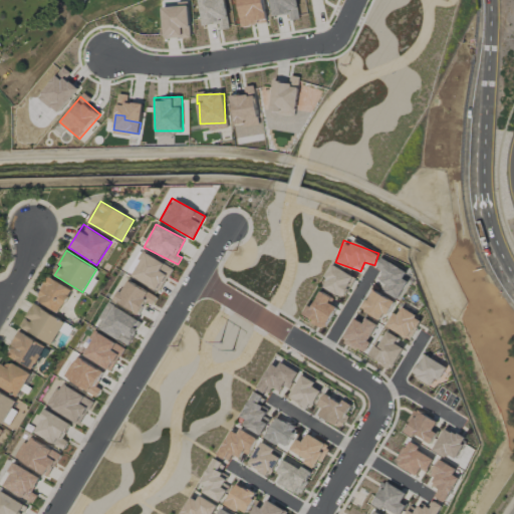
[(172,266),(139,252),(129,276),(162,290),(172,266)]
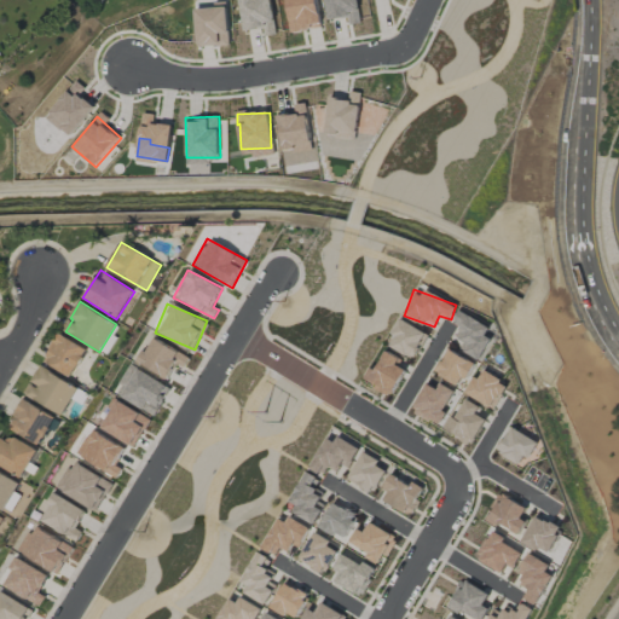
[(461,328),(456,336),(463,340),(458,350),(480,359),(495,328),(458,311),(452,324),(461,328)]
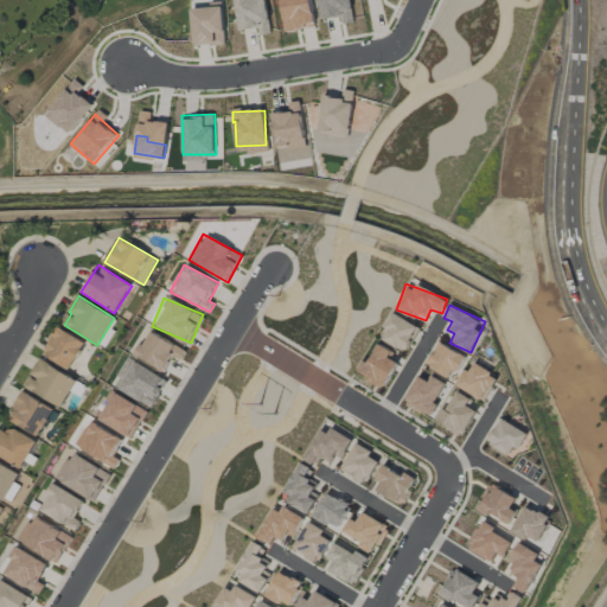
[(377,337),(404,352),(419,327),(391,312),(377,337)]
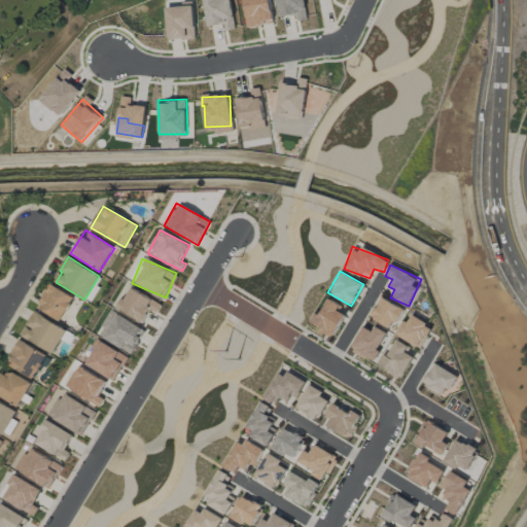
[(74,297),(49,284),(37,308),(61,321),(74,297)]
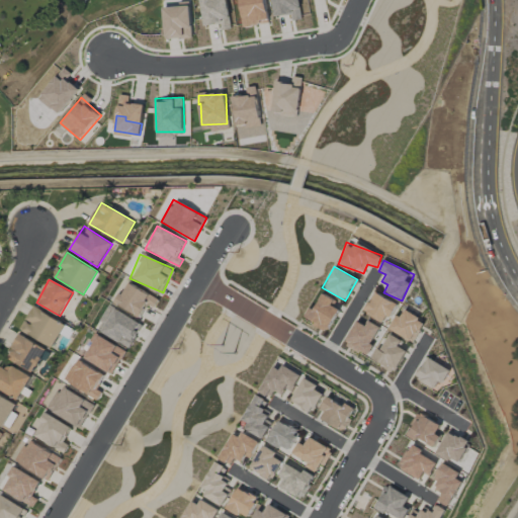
[(154,308),(159,300),(127,282),(115,303),(140,318),(148,305),(154,308)]
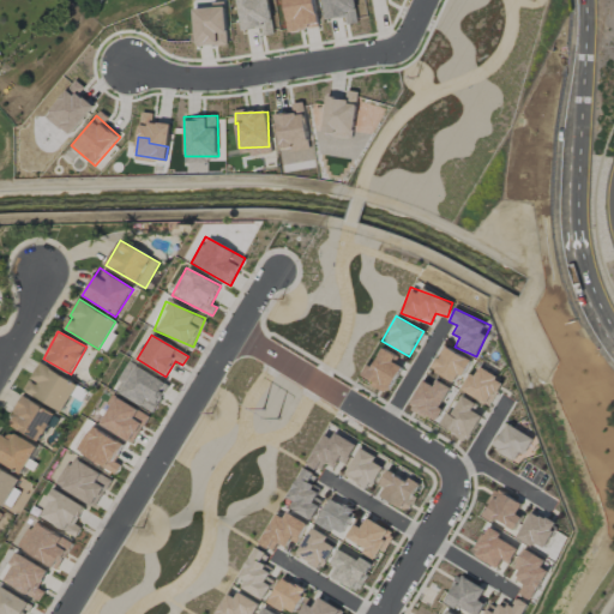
[(459,383),(469,357),(441,348),(432,372),(459,383)]
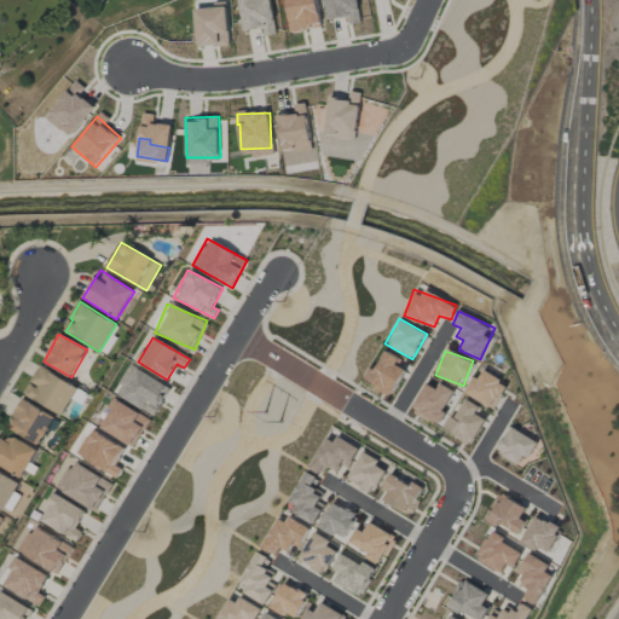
[(363,380),(391,395),(408,366),(385,353),(375,370),(370,368),(363,380)]
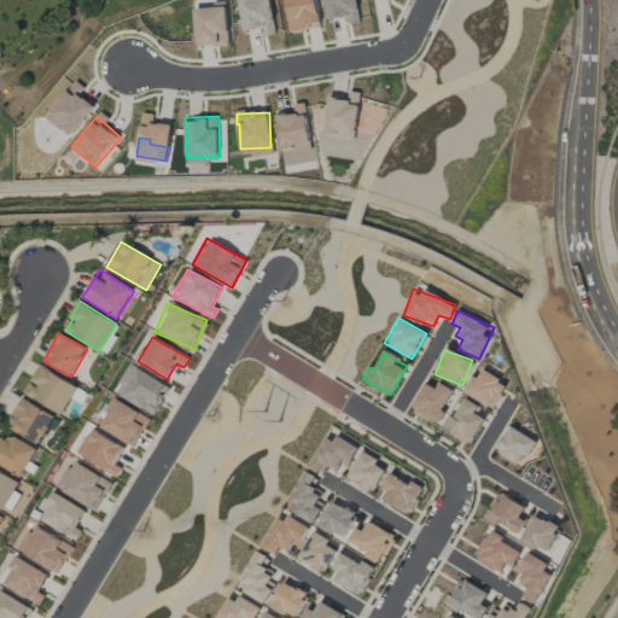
[(62,415),(79,388),(40,365),(23,392),(62,415)]
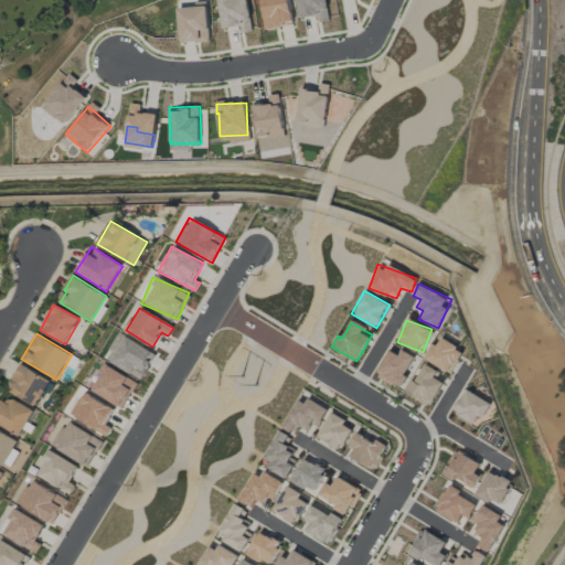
[(104,360),(140,380),(155,353),(119,333),(104,360)]
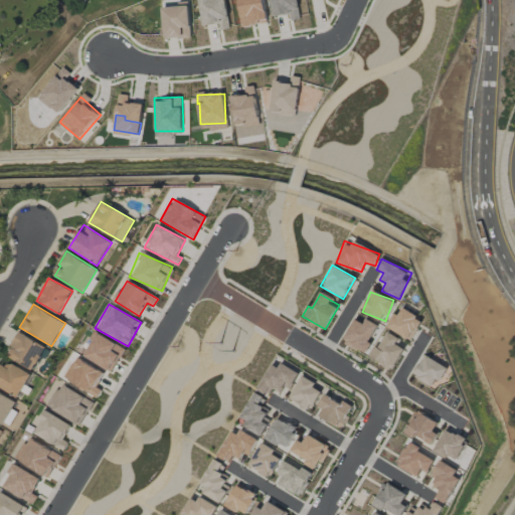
[(388,328),(411,340),(422,319),(399,307),(388,328)]
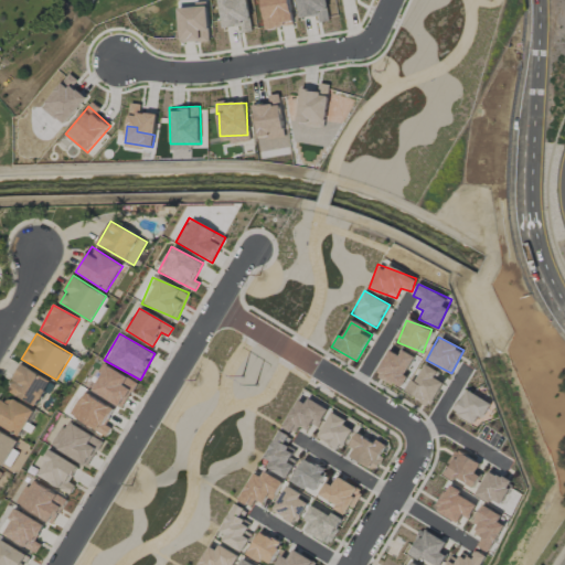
[(398,388),(416,358),(401,349),(397,354),(390,350),(375,374),(398,388)]
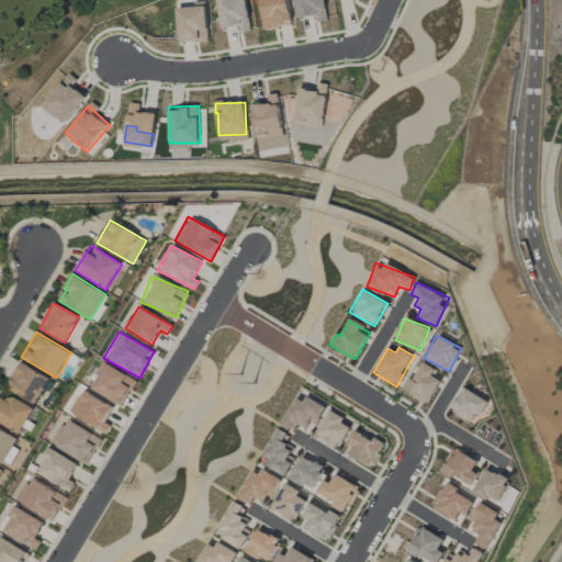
[(135,378),(102,362),(93,381),(83,377),(80,384),(123,404),(135,378)]
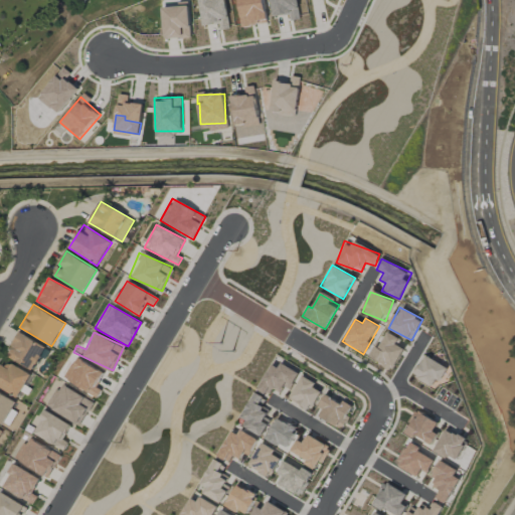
[(404,349),(397,345),(400,339),(387,332),(378,347),(375,345),(368,357),(392,370),(404,349)]
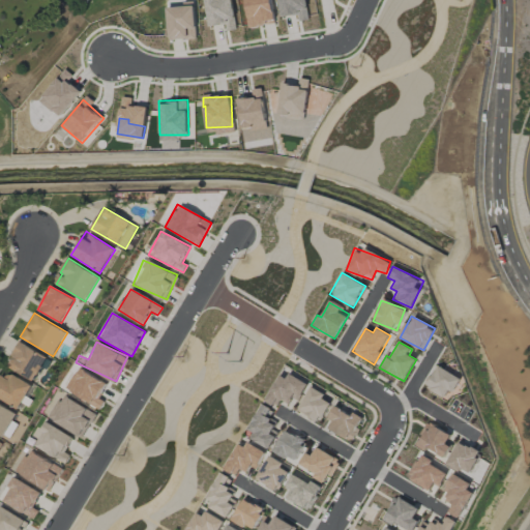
[(6,367),(36,380),(47,355),(17,343),(6,367)]
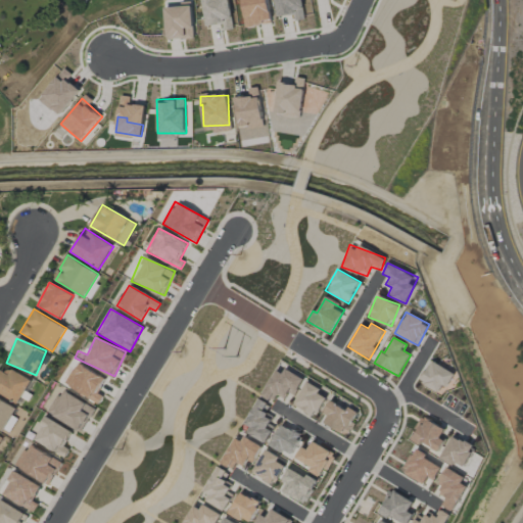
[(454,374),(432,361),(419,381),(439,394),(454,374)]
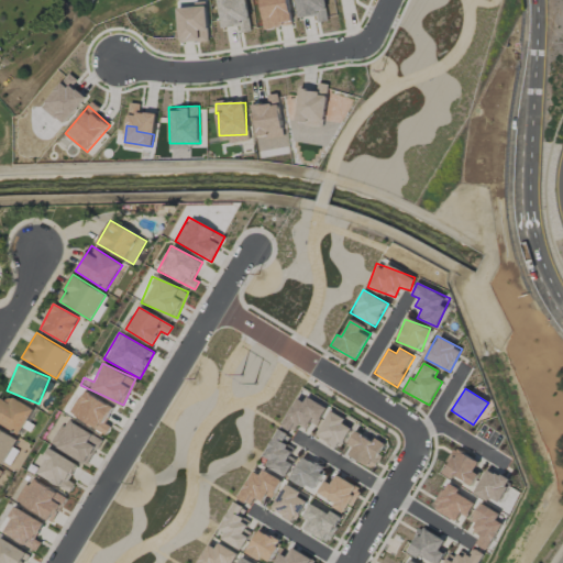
[(106,423),(113,407),(83,392),(70,415),(107,433),(111,427),(106,423)]
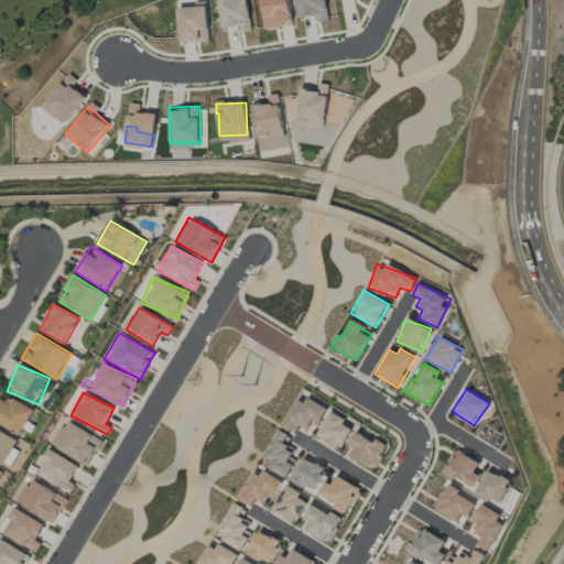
[(0,394),(0,424),(21,434),(32,410),(0,394)]
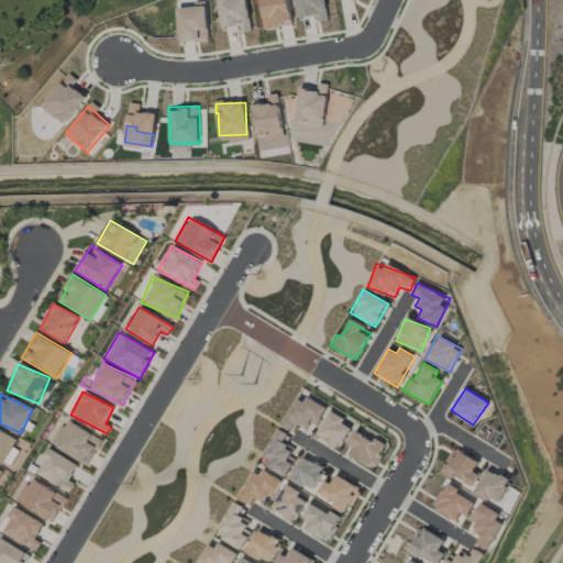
[(307,429),(310,422),(318,427),(327,408),(298,395),(283,427),(294,431),(297,424),(307,429)]
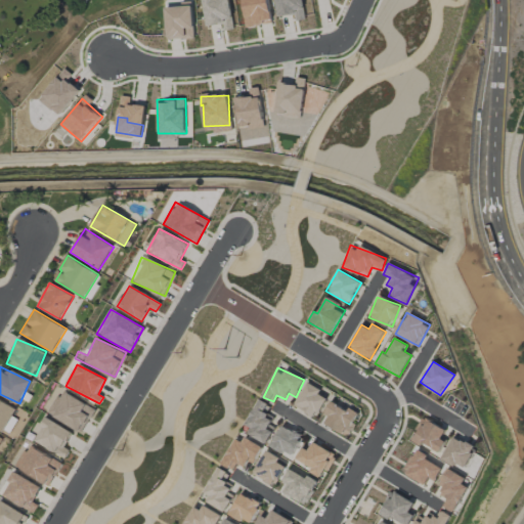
[(295,407),(317,418),(326,398),(319,395),(321,389),(306,382),(295,407)]
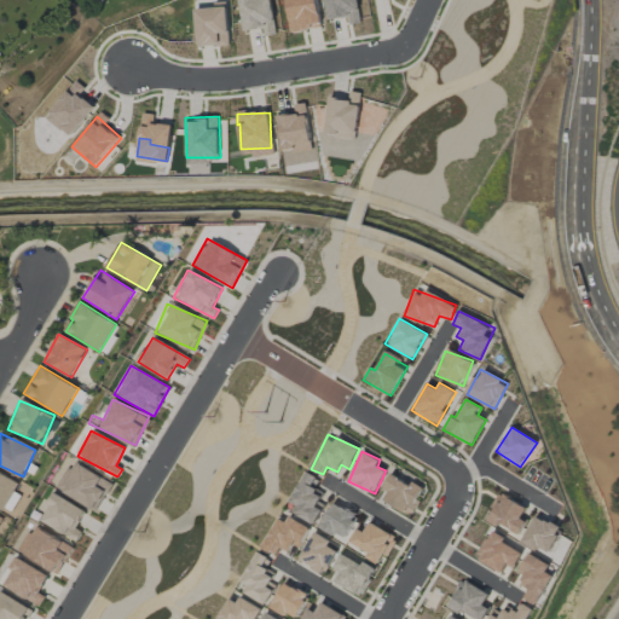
[(113,484),(73,461),(56,489),(96,512),(113,484)]
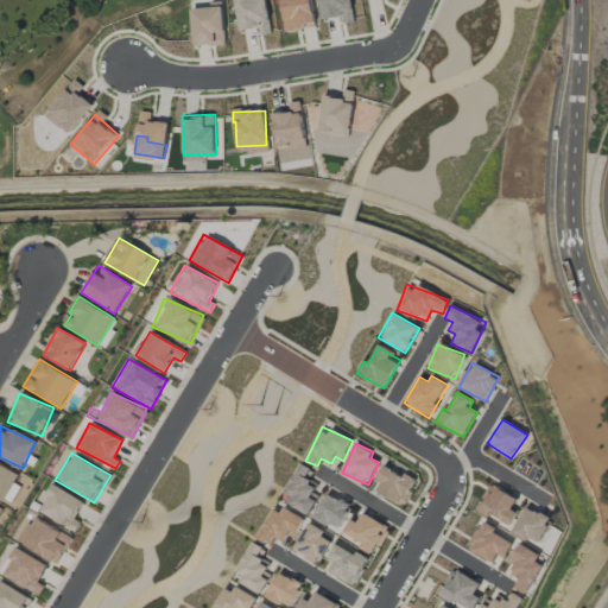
[(20,475),(0,462),(0,500),(10,506),(20,487),(14,483),(20,475)]
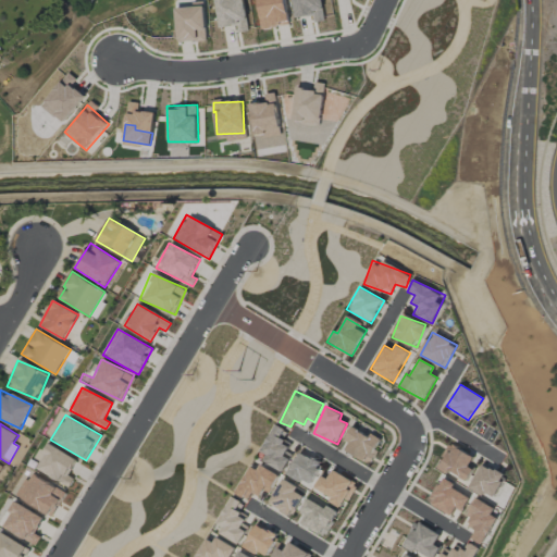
[(263,461),(281,471),(294,447),(280,440),(285,430),(275,424),(260,452),(267,455),(263,461)]
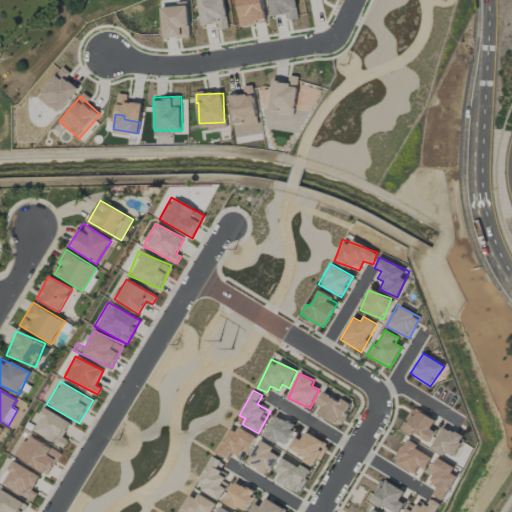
[(315,412),(338,426),(351,404),(342,399),(340,402),(326,393),(315,412)]
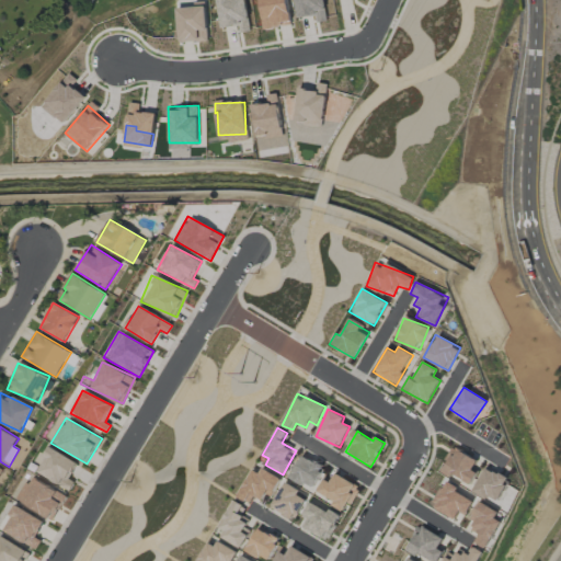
[(78,464),(49,447),(34,472),(68,492),(75,482),(68,479),(78,464)]
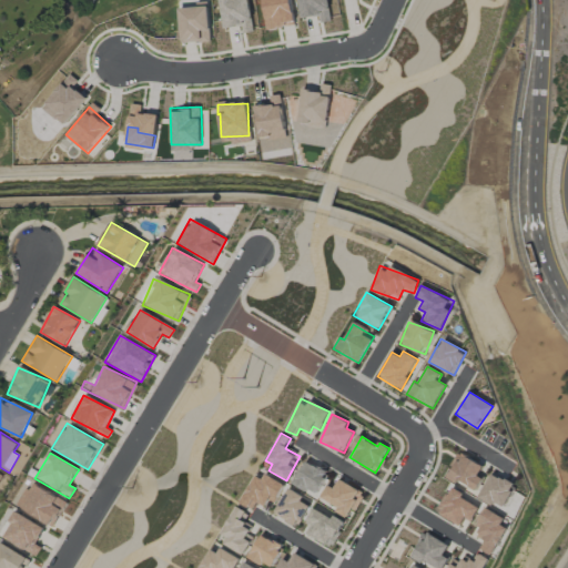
[(447,479),(462,487),(464,484),(476,490),(484,478),(478,475),(483,466),(457,453),(449,467),(453,469),(447,479)]
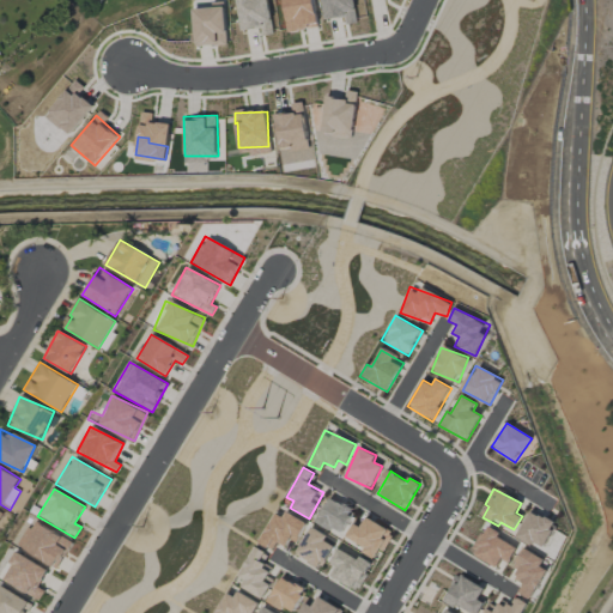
[(316,525),(341,536),(353,509),(329,497),(316,525)]
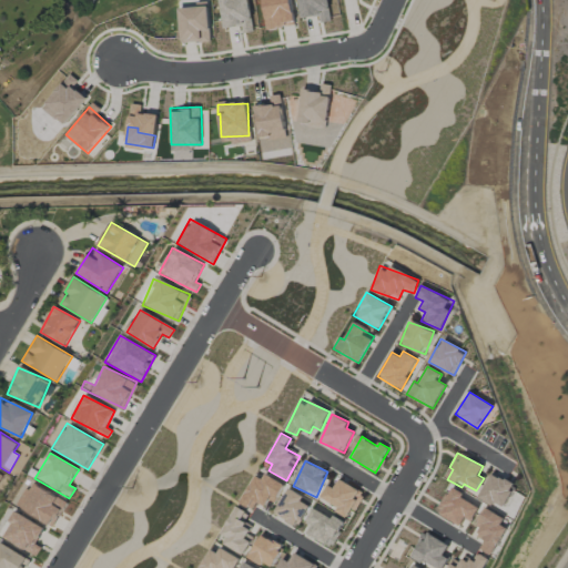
[(257,499),(272,507),(284,486),(257,472),(240,503),(252,509),(257,499)]
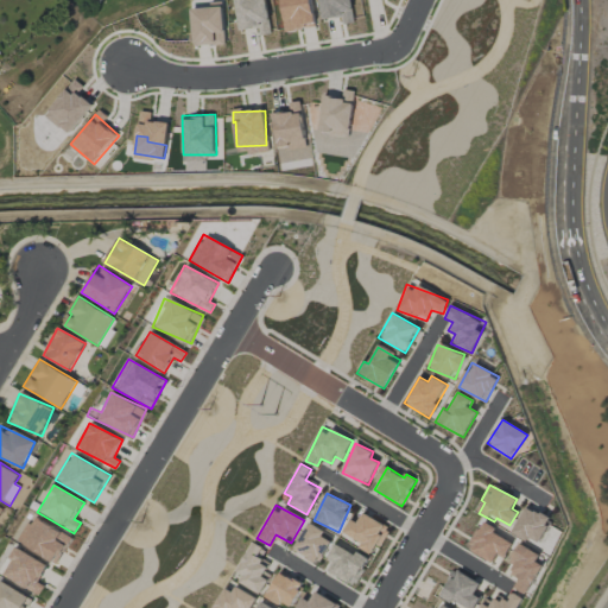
[(551,520),(529,506),(511,532),(527,543),(531,537),(538,543),(551,520)]
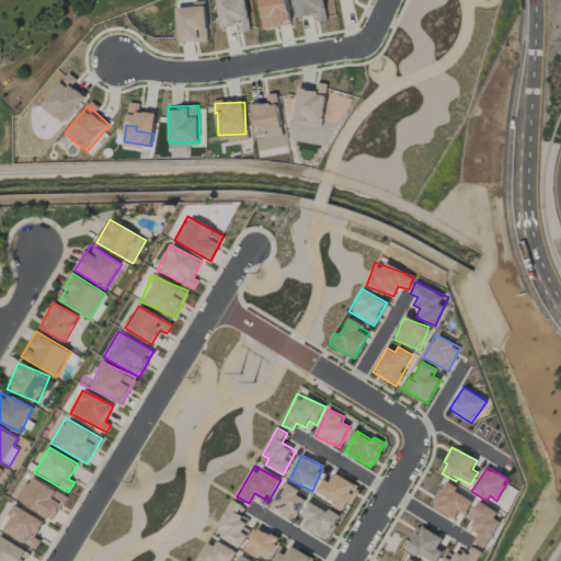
[(359,487),(335,472),(330,482),(323,479),(317,491),(334,501),(331,505),(344,512),(359,487)]
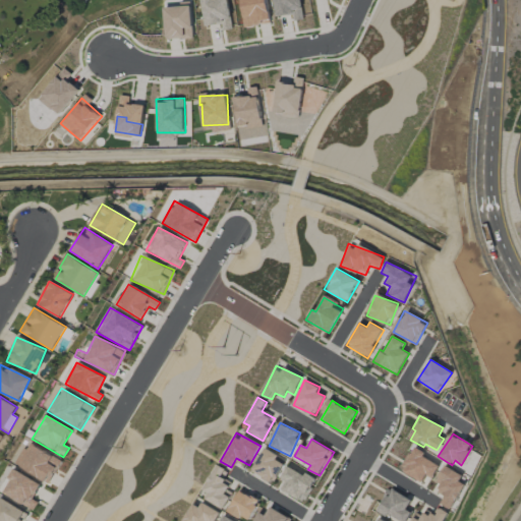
[(49,483),(61,460),(27,442),(15,465),(49,483)]
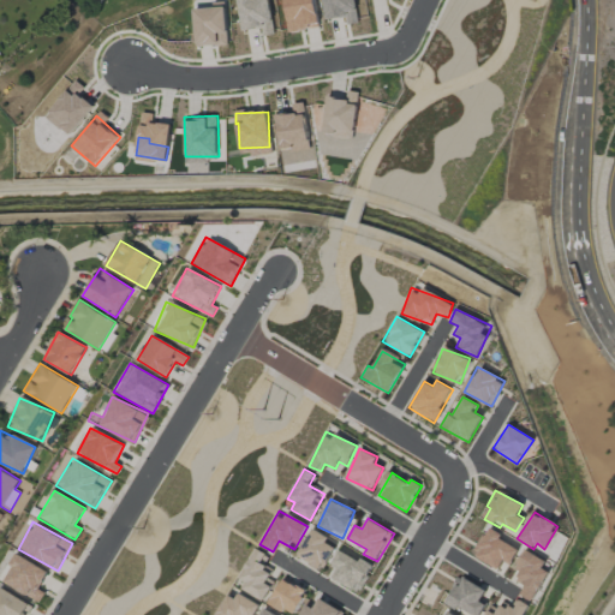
[(338,544),(311,530),(297,556),(322,571),(338,544)]
